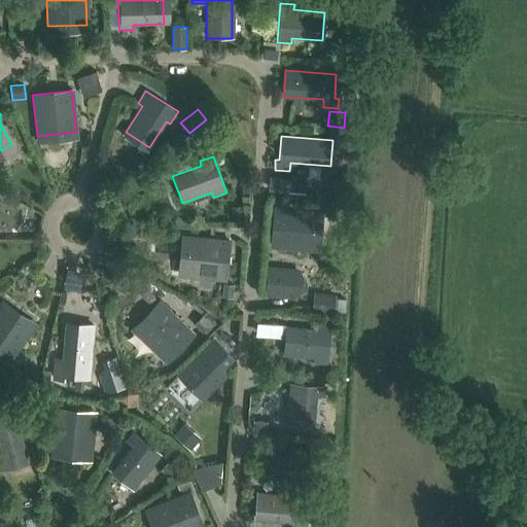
[(306,192),(306,180),(289,179),(288,191),(306,192)]
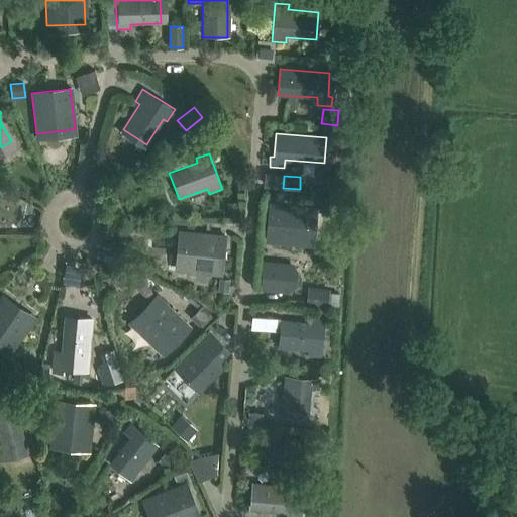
[(227,216),(239,215),(238,202),(227,203),(227,216)]
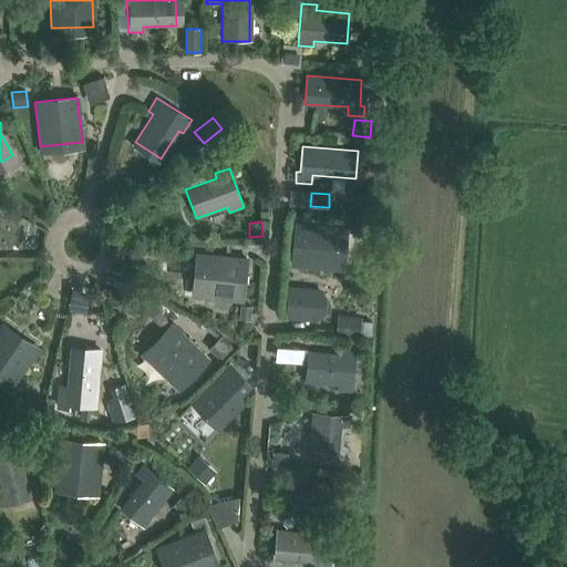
[(295,224),(290,266),(336,269),(344,270),(348,228),(339,227),(295,224)]
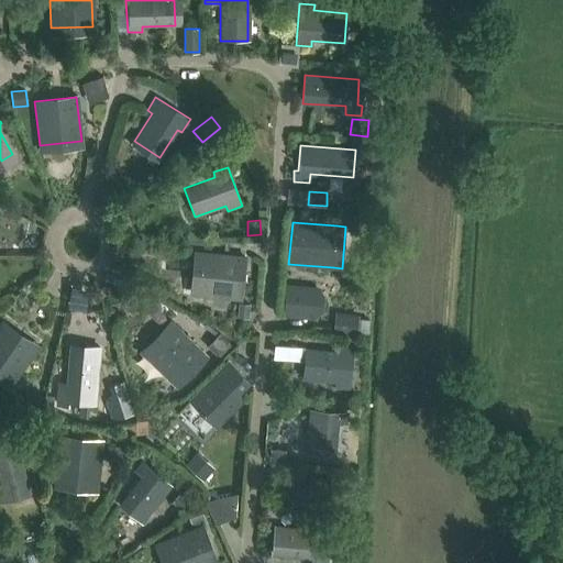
[(240,299),(244,257),(200,253),(196,295),(240,299)]
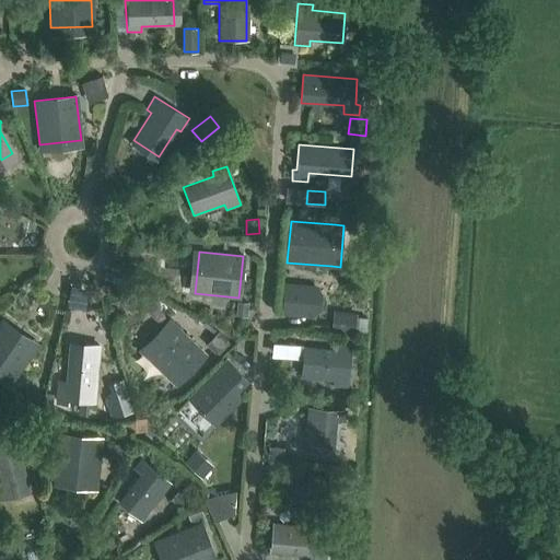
[(311,315),(313,315),(322,307),(323,294),(316,288),(314,287),(287,284),(283,313),(311,315)]
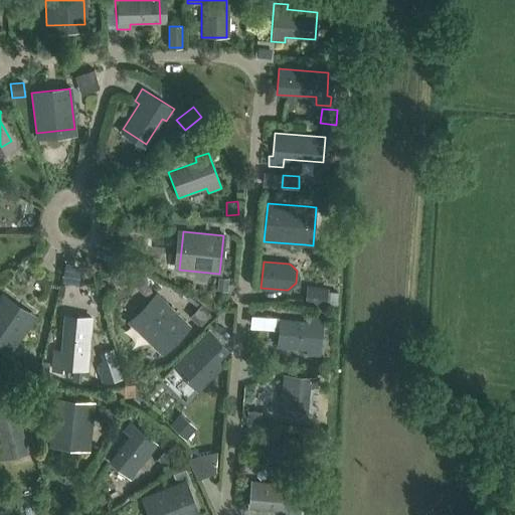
[(228,291),(229,278),(218,277),(217,290),(228,291)]
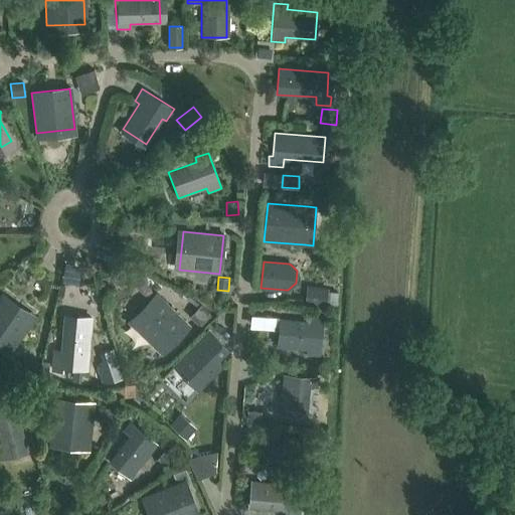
[(326,308),(328,288),(307,286),(305,306),(326,308)]
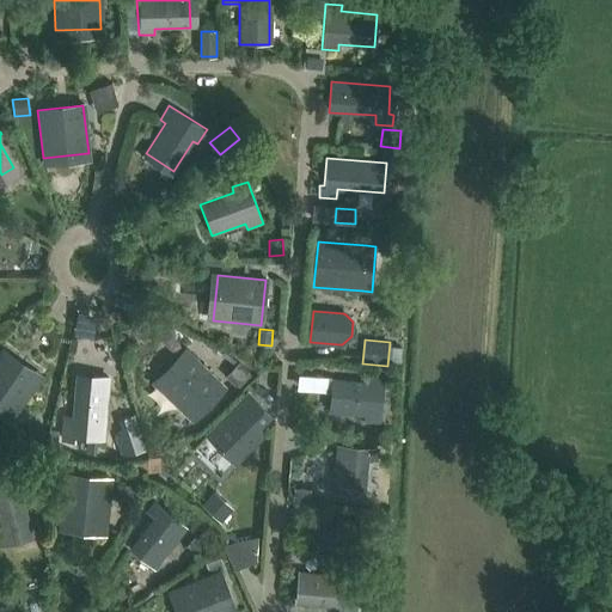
[(194,421),(226,387),(191,354),(159,387),(194,421)]
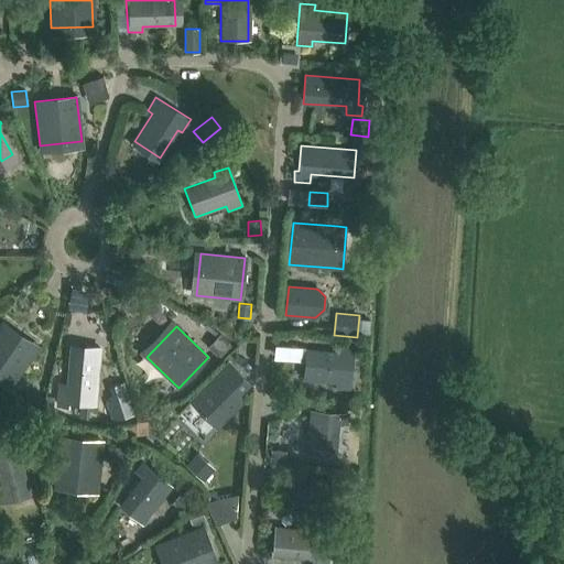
[(0,379),(11,387),(34,351),(6,333),(0,340),(0,379)]
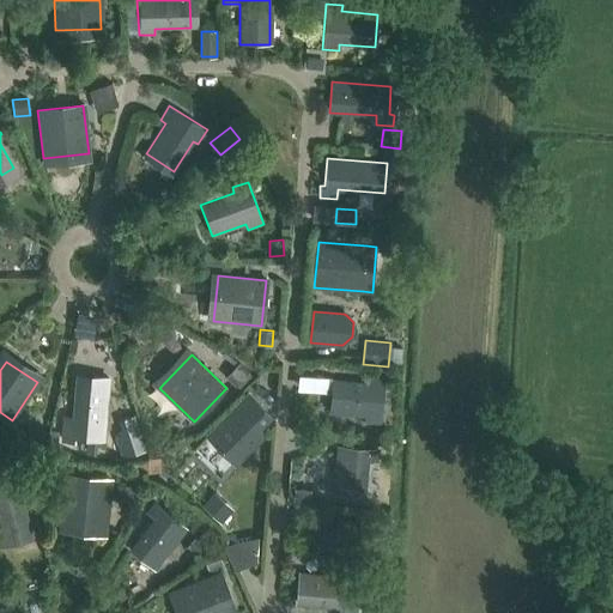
[(236,387),(250,372),(240,362),(225,376),(236,387)]
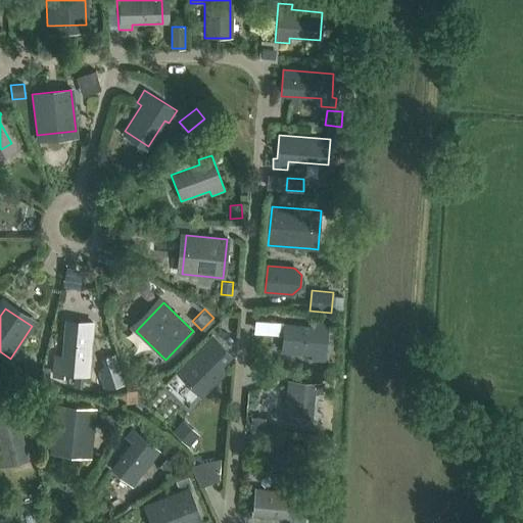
[(87,376),(92,323),(65,321),(62,361),(54,361),(52,377),(62,378),(62,374),(87,376)]
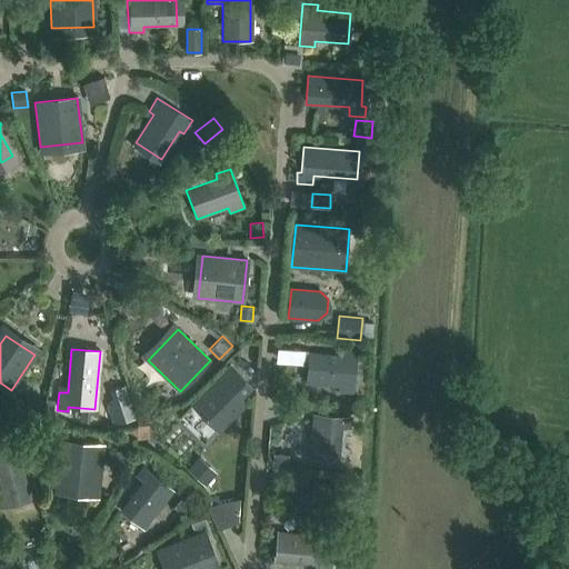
[(352,393),(357,352),(341,350),(341,356),(308,352),(305,383),(338,387),(337,392),(352,393)]
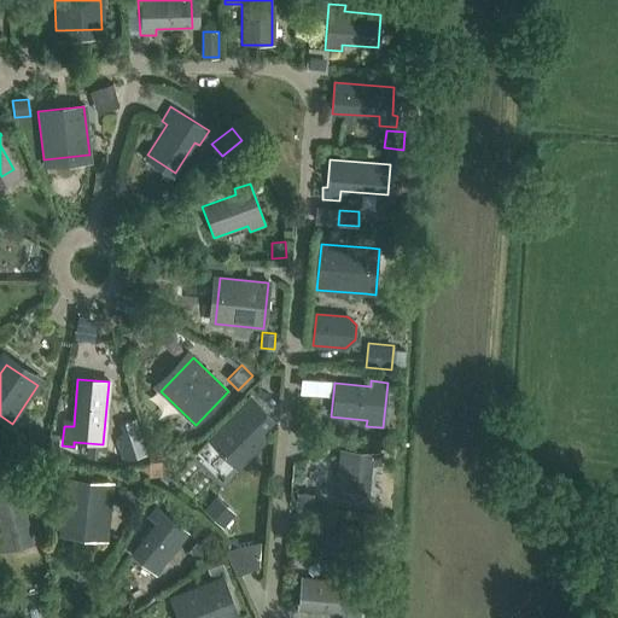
[(238,467),(264,439),(258,432),(272,419),(251,398),(210,439),(238,467)]
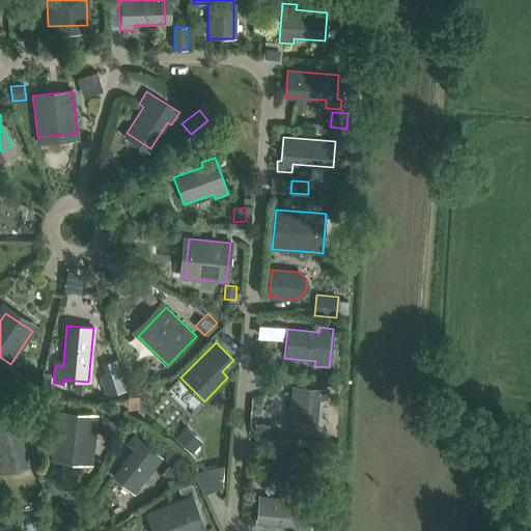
[(108,378),(101,380),(107,396),(127,390),(117,361),(104,365),(108,378)]
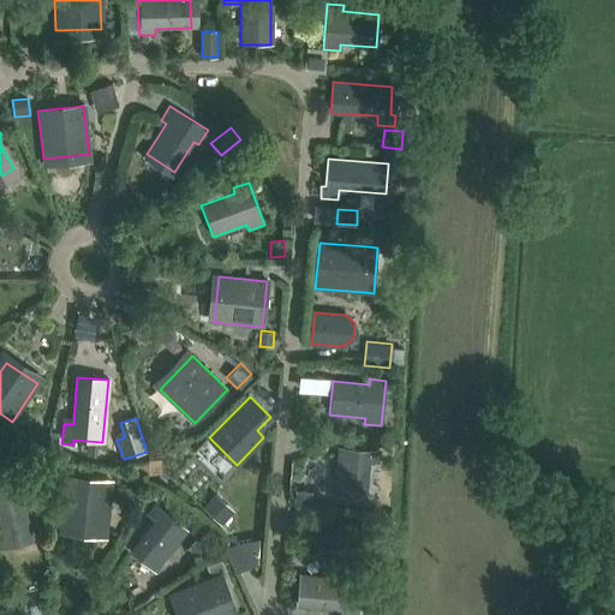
[(43,446),(47,431),(30,428),(27,442),(43,446)]
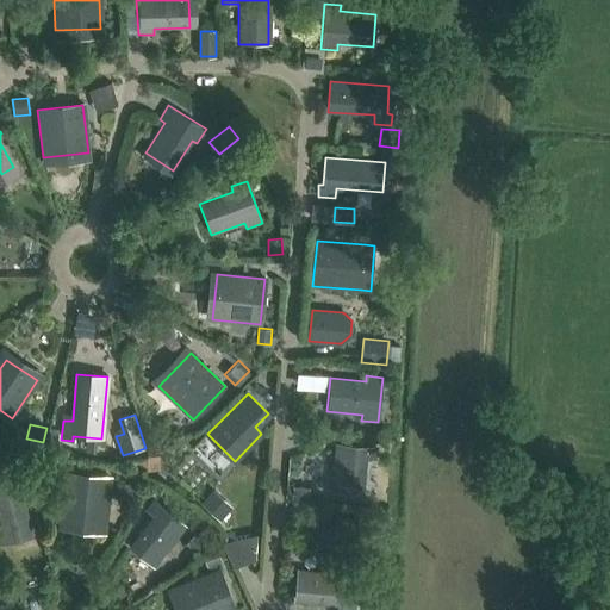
[(55,448),(57,427),(50,425),(48,447),(55,448)]
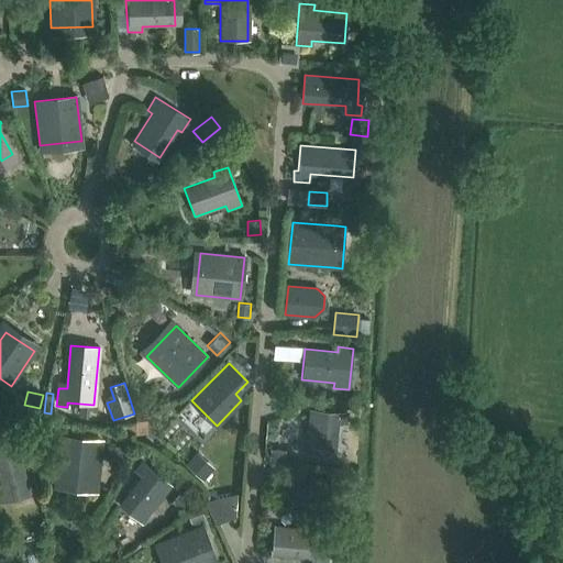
[(94,420),(95,405),(80,404),(79,419),(94,420)]
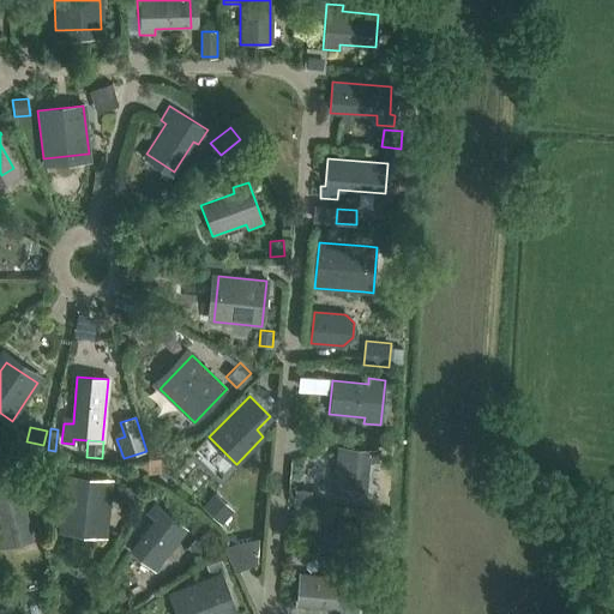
[(377,463),(378,451),(337,447),(332,498),(363,500),(367,463),(377,463)]
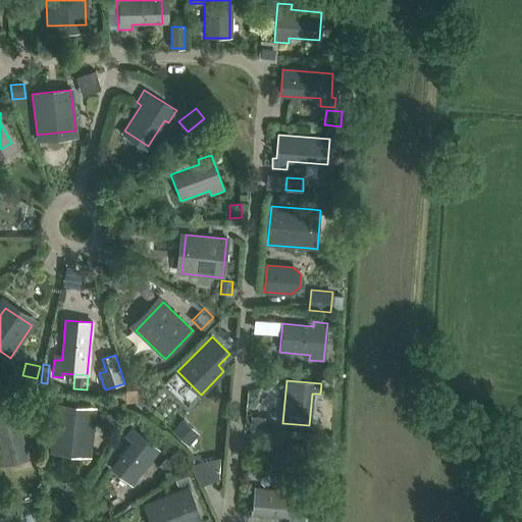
[(43,406),(44,392),(31,392),(30,405),(43,406)]
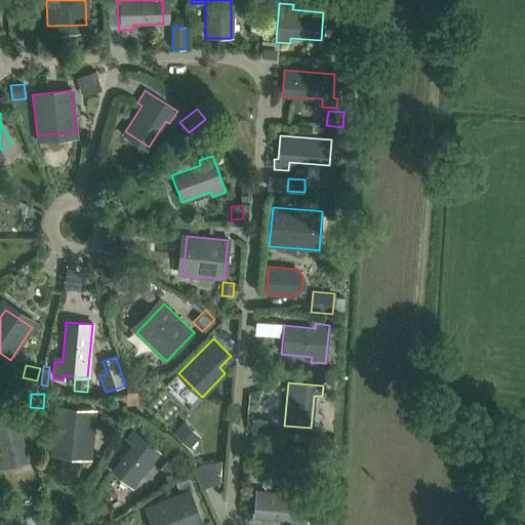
[(0,465),(1,468),(26,461),(27,461),(16,422),(25,420),(22,406),(11,408),(12,412),(0,414),(0,465)]
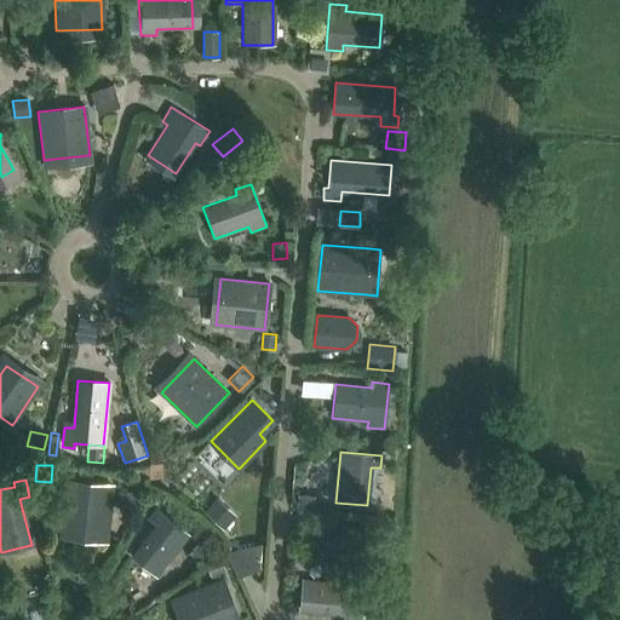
[(107,534),(112,486),(65,481),(61,529),(107,534)]
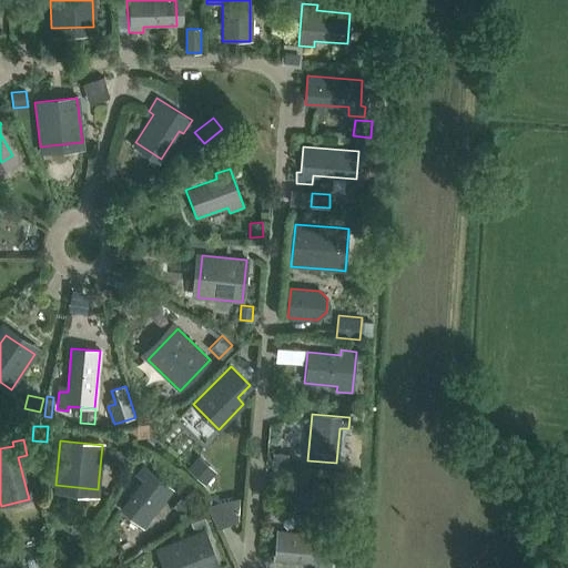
[(124,465),(125,449),(109,448),(107,463),(124,465)]
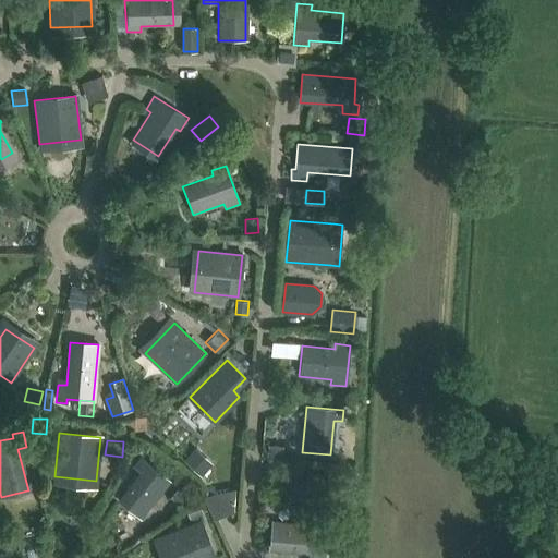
[(284,447),(269,445),(268,456),(283,458),(284,447)]
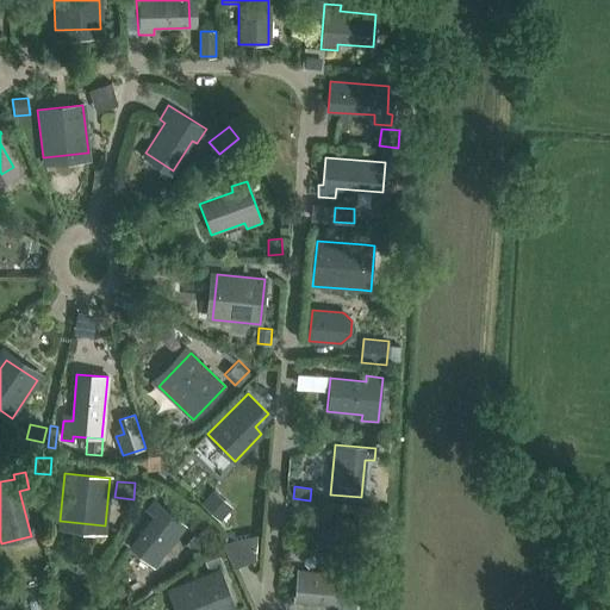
[(221,520),(232,505),(213,489),(201,502),(221,520)]
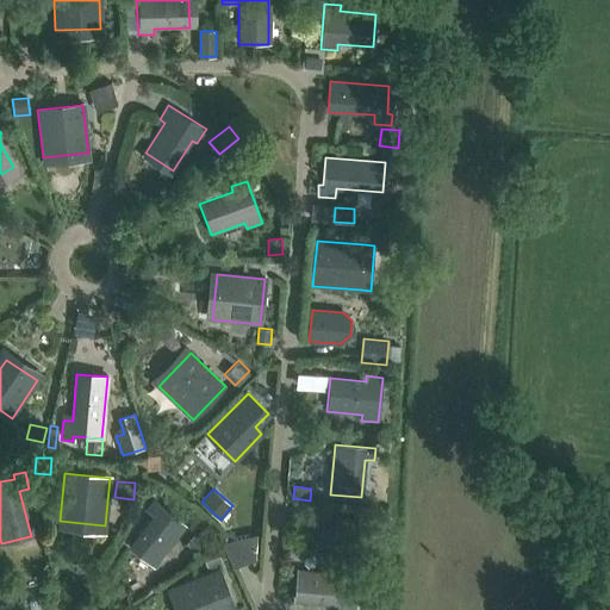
[(373,510),(374,498),(361,498),(361,509),(373,510)]
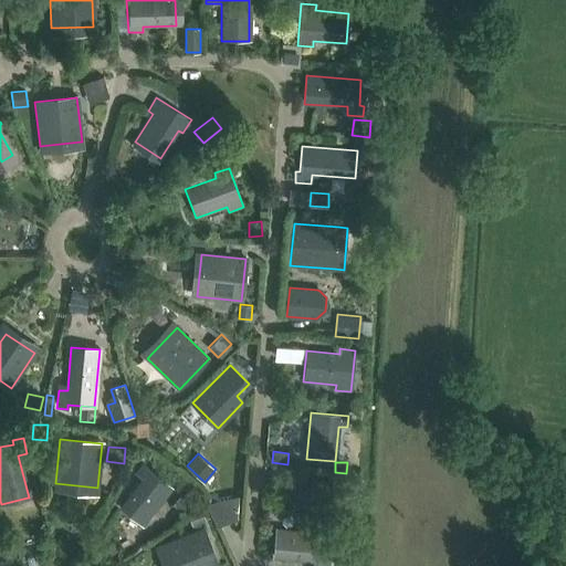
[(143,525),(170,489),(142,465),(135,474),(142,480),(119,507),(143,525)]
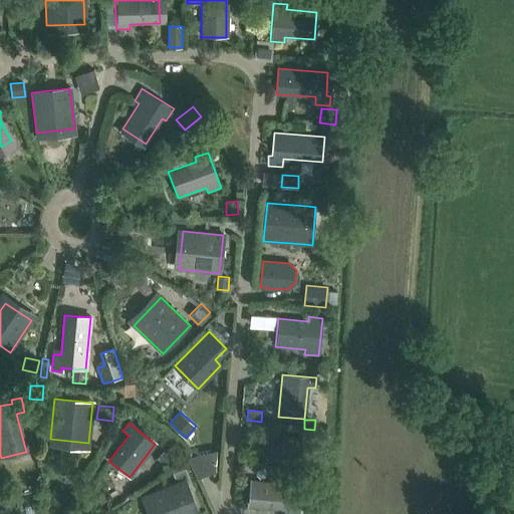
[(298,463),(301,437),(275,435),(272,460),(298,463)]
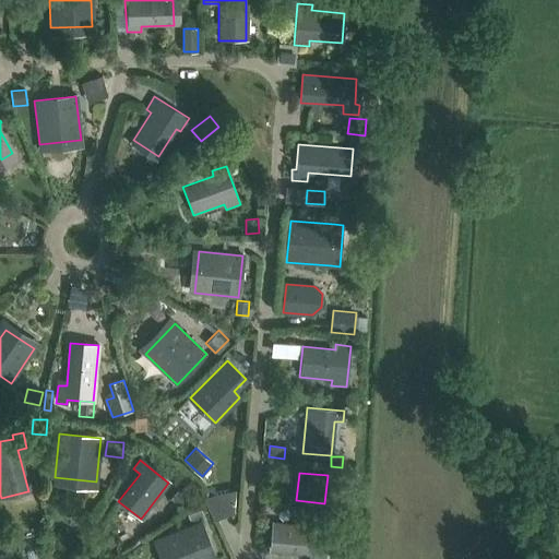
[(180,507),(191,494),(180,486),(170,499),(180,507)]
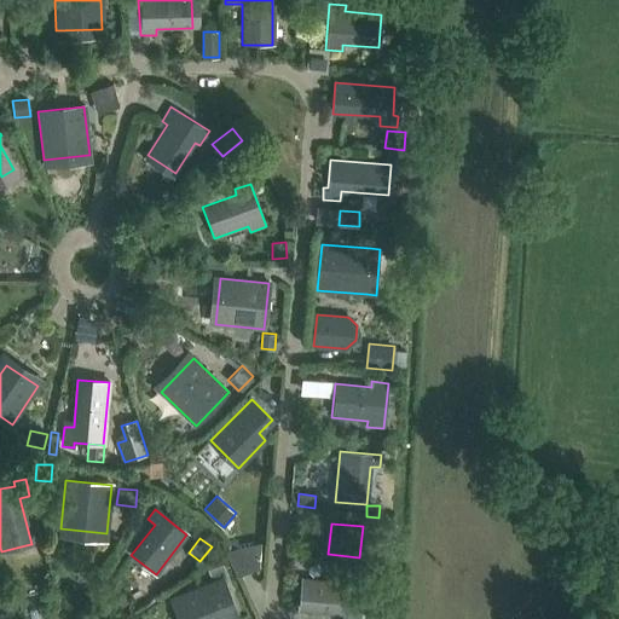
[(238,577),(261,568),(262,543),(226,551),(238,577)]
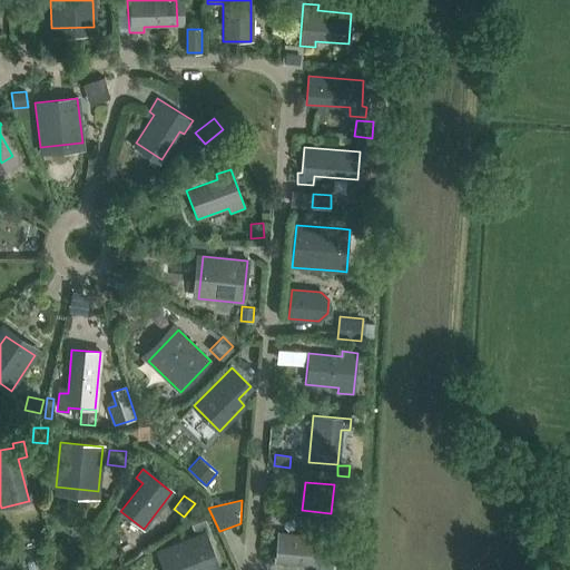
[(194,530),(208,524),(203,512),(189,518),(194,530)]
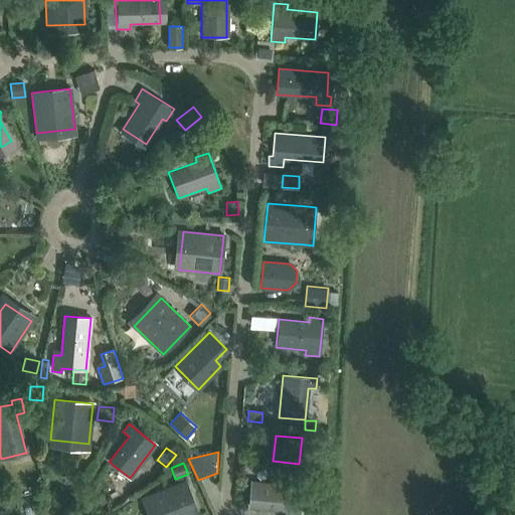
[(154,514),(197,514),(185,482),(147,497),(154,514)]
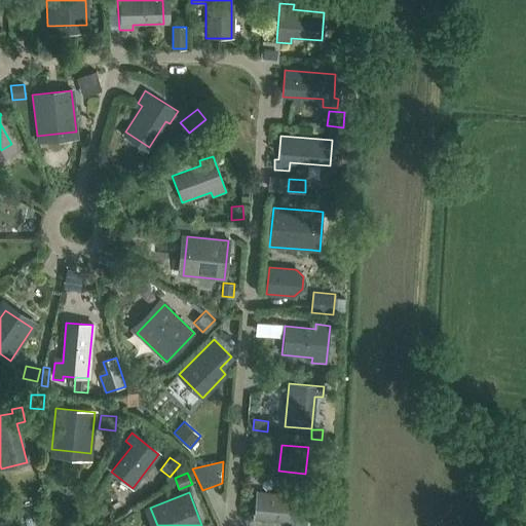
[(304,525),(305,518),(297,517),(299,496),(257,492),(254,518),(287,521),(286,525),(304,525)]
